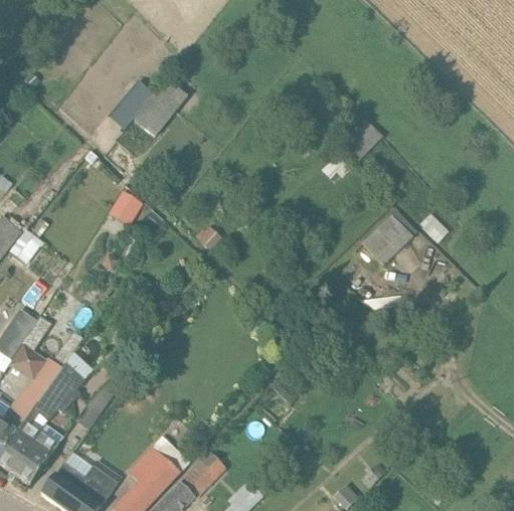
[(125,128),(157,93),(142,78),(110,114),(125,128)]
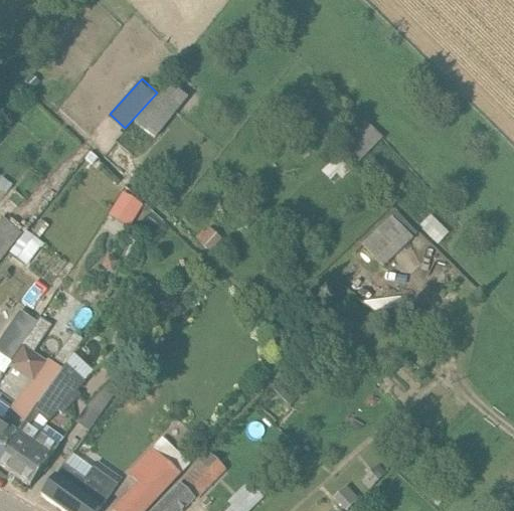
[(139,119),(158,135),(188,99),(169,82),(139,119)]
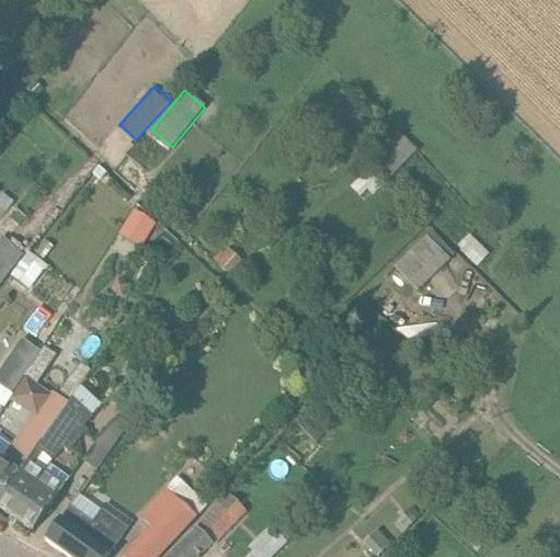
[(374,155),(391,174),(419,149),(402,131),(374,155)]
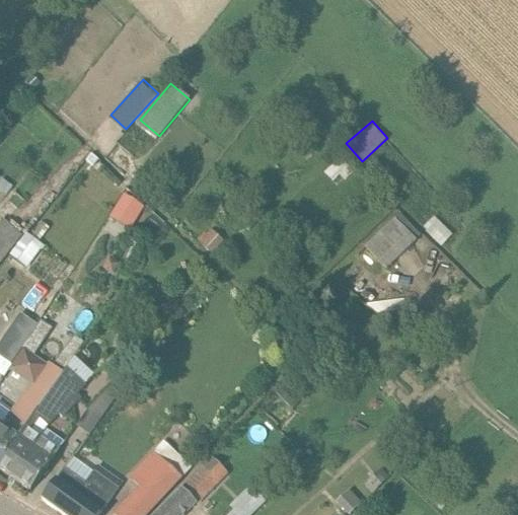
[(114,208),(129,218),(138,203),(123,193),(114,208)]
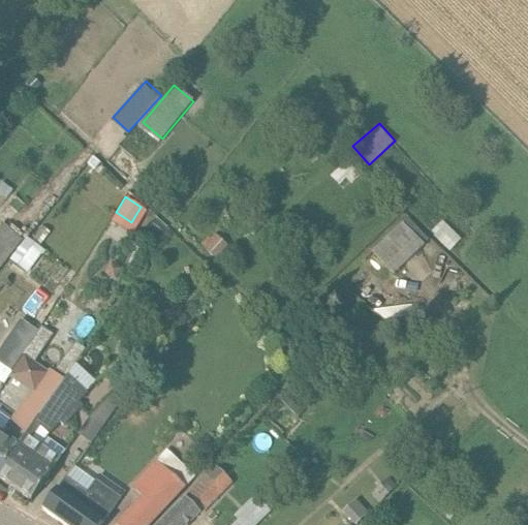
[(372,249),(394,272),(425,243),(430,238),(408,214),(372,249)]
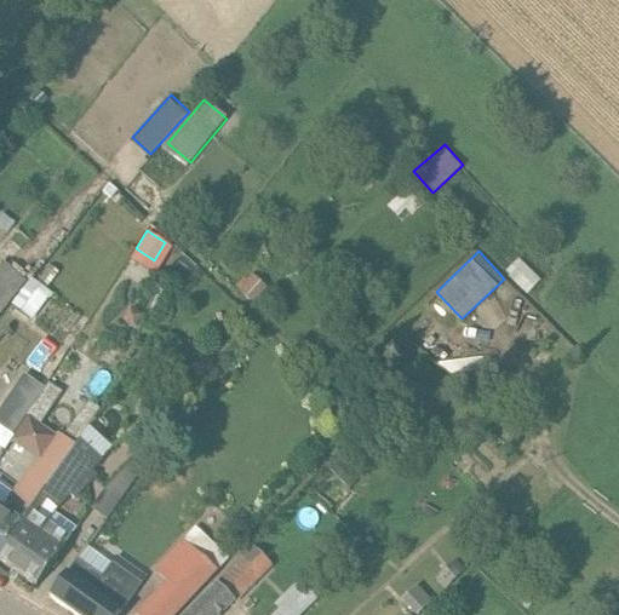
[(532,289),(543,275),(519,258),(509,271),(532,289)]
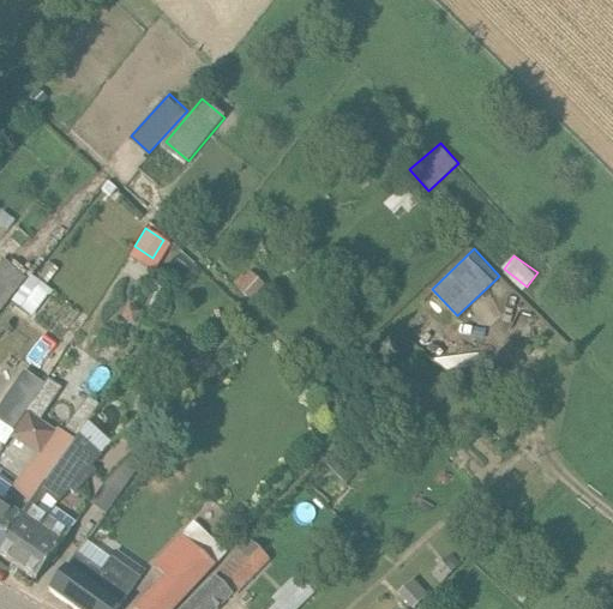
[(0,309),(26,276),(6,257),(0,264),(0,309)]
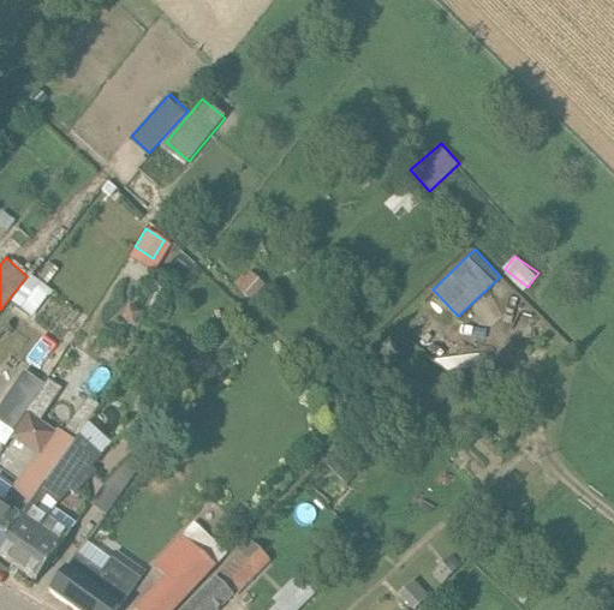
[(254,300),(268,285),(251,268),(245,274),(243,271),(234,281),(254,300)]
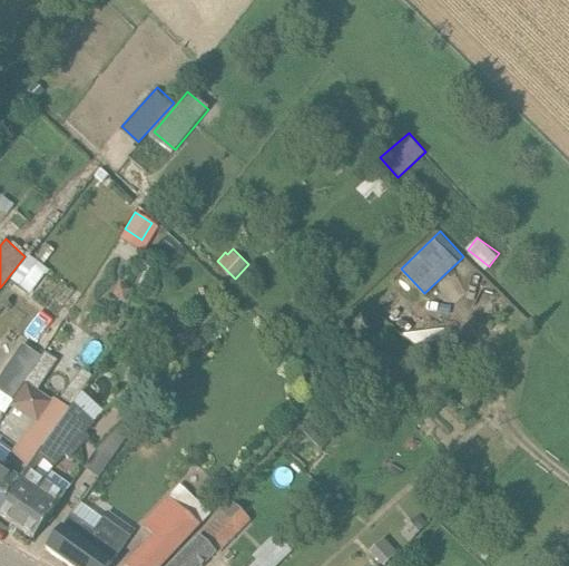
[(31,290),(51,265),(31,251),(12,275),(31,290)]
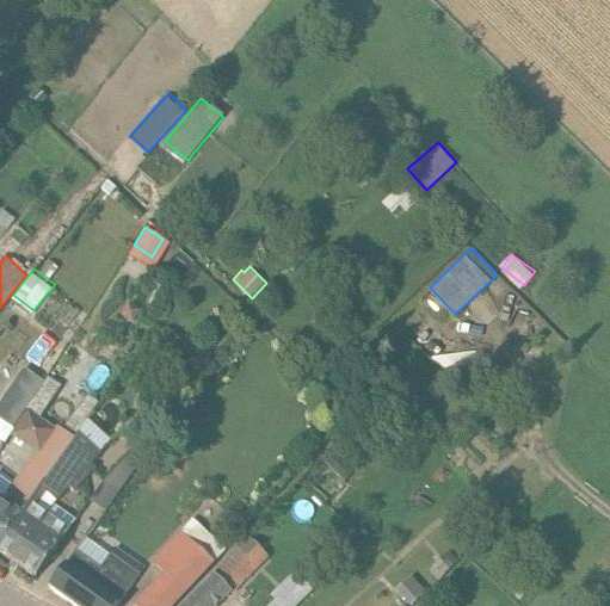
[(0,407),(0,415),(14,426),(41,385),(24,373),(0,407)]
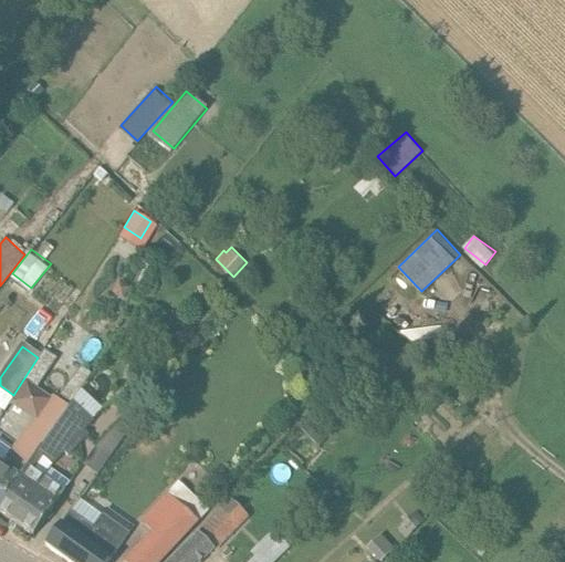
[(83,461),(97,471),(161,382),(145,370),(121,396),(131,404),(117,424),(116,423),(95,445),(83,461)]
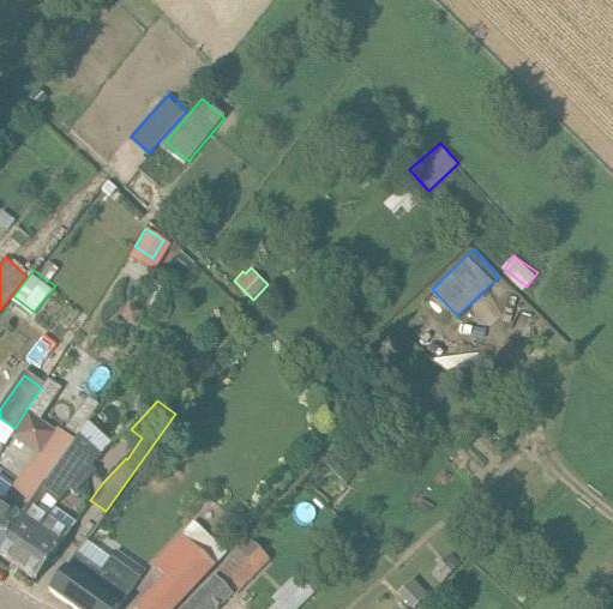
[(55,505),(60,499),(71,488),(74,492),(97,468),(92,464),(102,454),(78,432),(84,423),(77,417),(68,428),(78,434),(62,454),(20,513),(14,523),(55,552),(71,530),(66,526),(73,517),(55,505)]
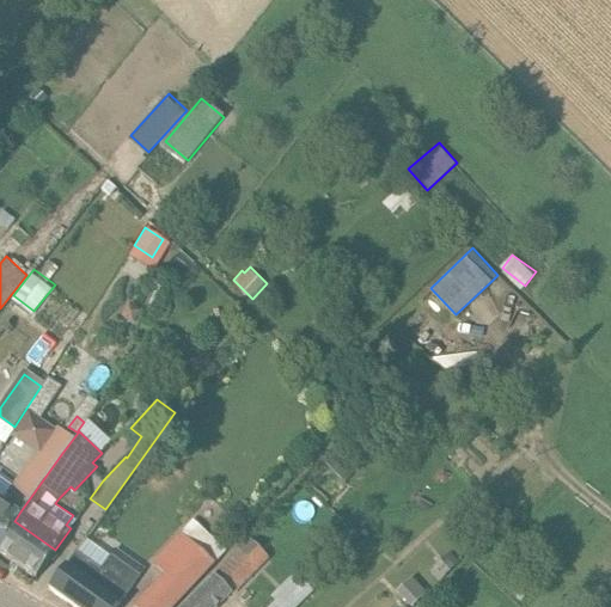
[(40,453),(37,451),(28,464),(26,463),(2,498),(20,512),(62,453),(48,442),(40,453)]
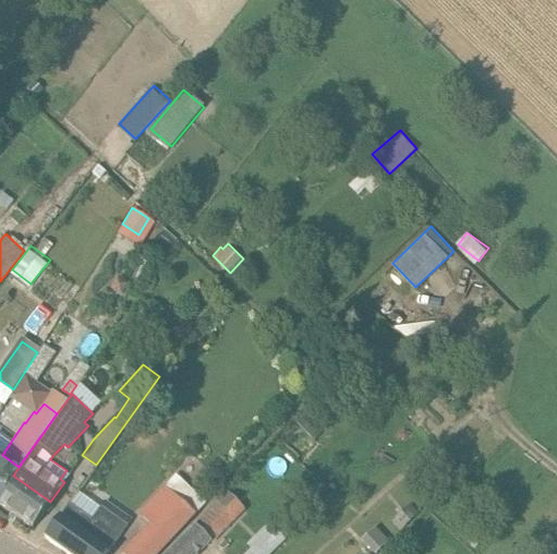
[(0,493),(13,476),(19,467),(2,455),(0,453),(0,493)]
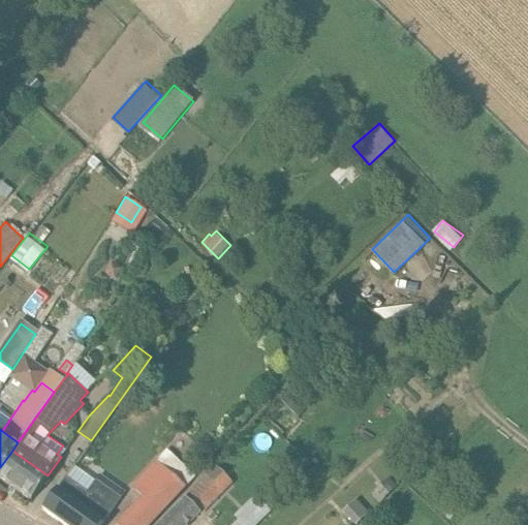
[(147,524),(184,486),(194,474),(166,449),(133,484),(144,493),(117,522),(120,524),(147,524)]
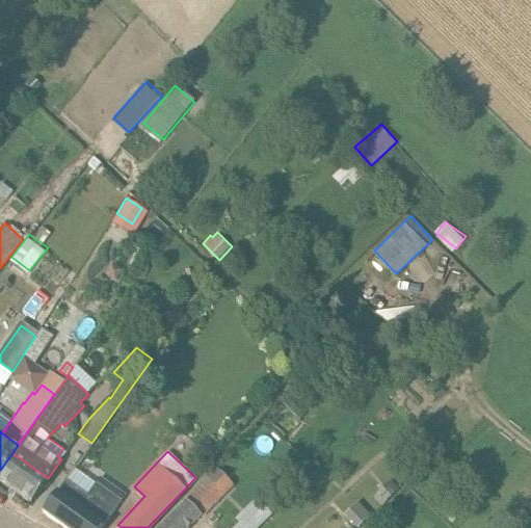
[(0,479),(31,501),(48,478),(12,453),(0,470),(0,479)]
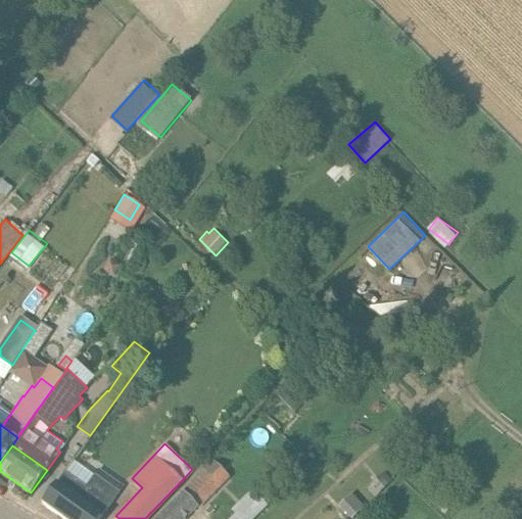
[(65,470),(43,502),(66,518),(98,518),(124,484),(99,466),(86,485),(65,470)]
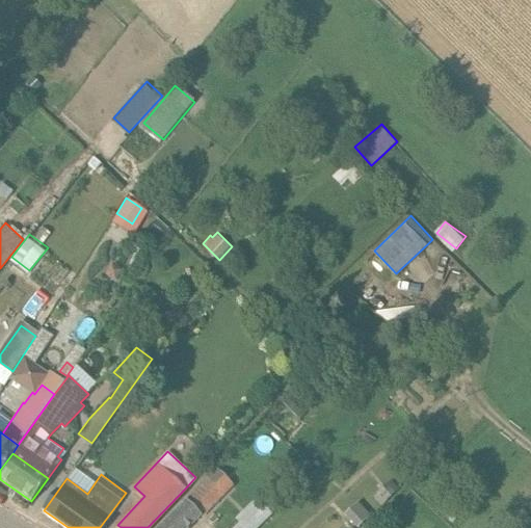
[(187,527),(223,491),(209,476),(208,475),(157,527),(187,527)]
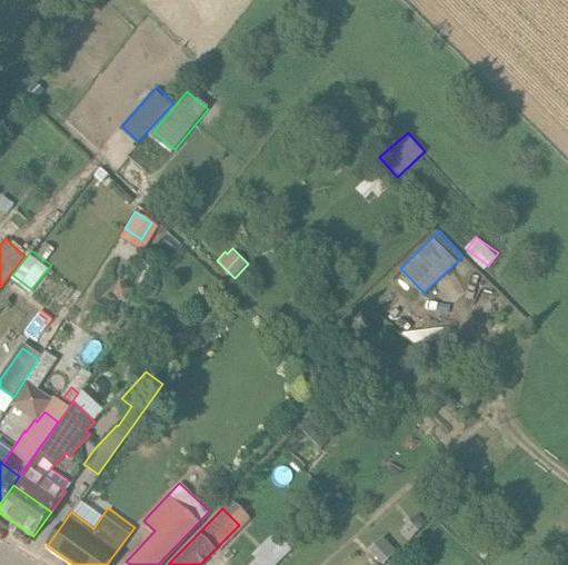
[(399,528),(409,538),(427,521),(418,512),(399,528)]
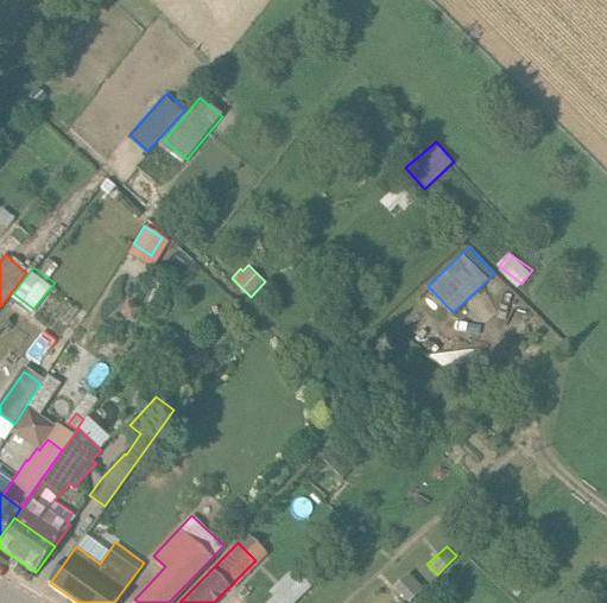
[(280,602),(291,602),(329,566),(315,551),(272,594),(278,600),(280,602)]
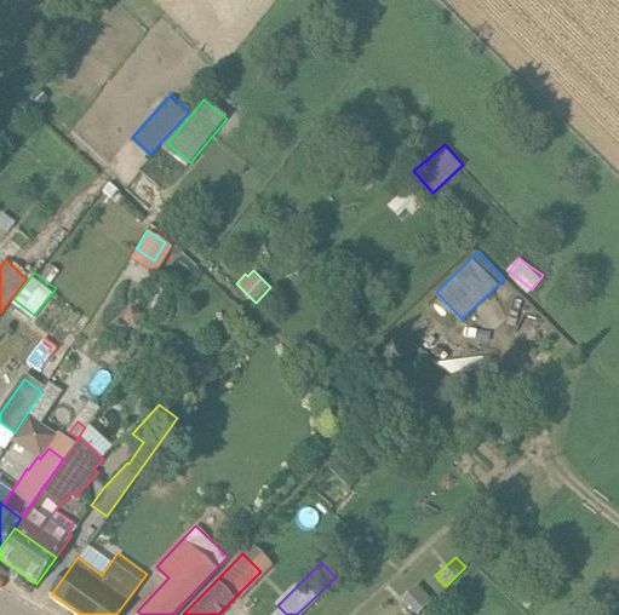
[(405,595),(419,610),(435,597),(420,581),(405,595)]
